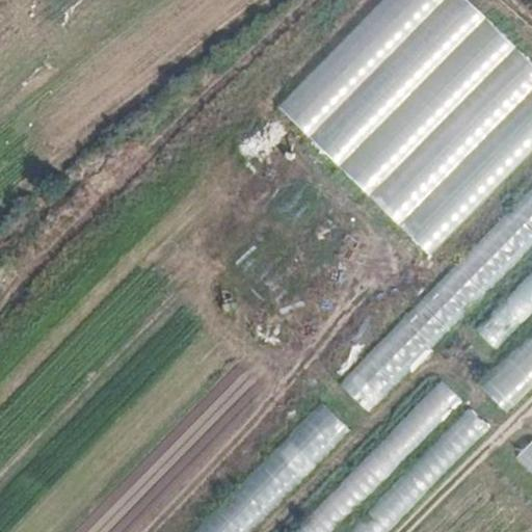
[(383,0),(281,107),(432,254),(531,150),(531,59),(470,0),(383,0)]
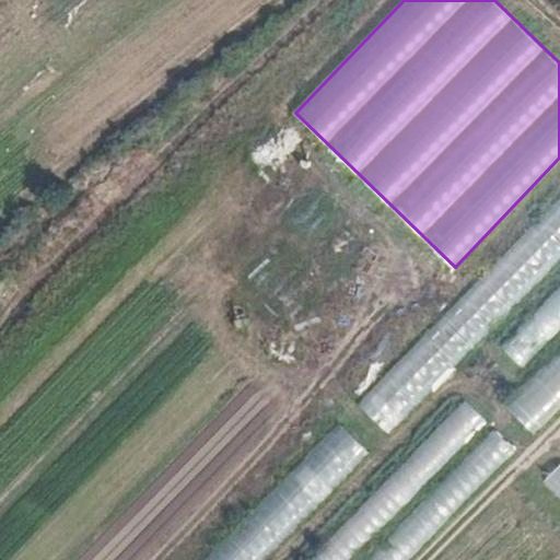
[(269,559),(559,263),(559,198),(206,559),(269,559)]
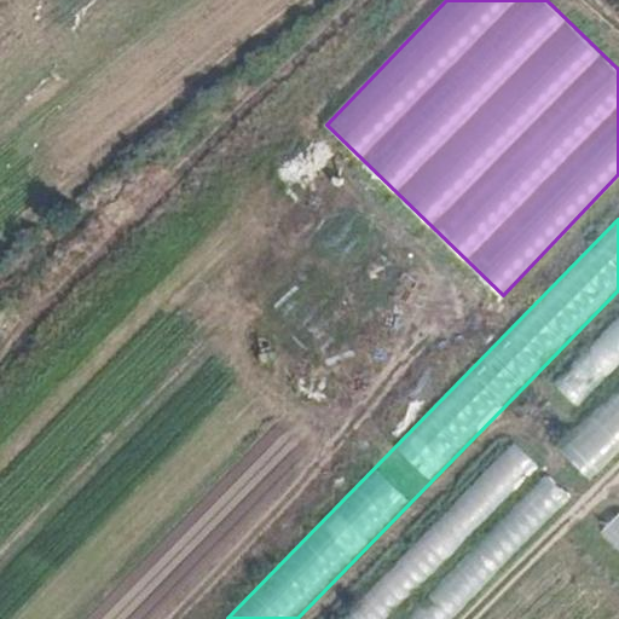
[(618,369),(618,317),(553,386),(579,411),(618,369)]
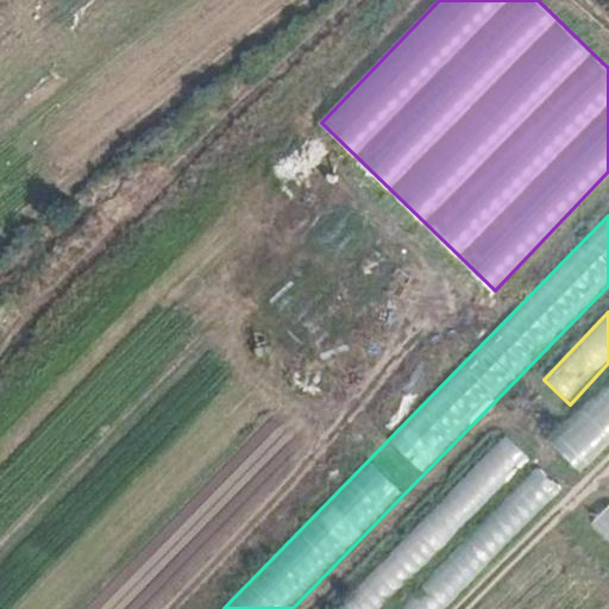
[(608,447),(608,375),(544,441),(584,473),(608,447)]
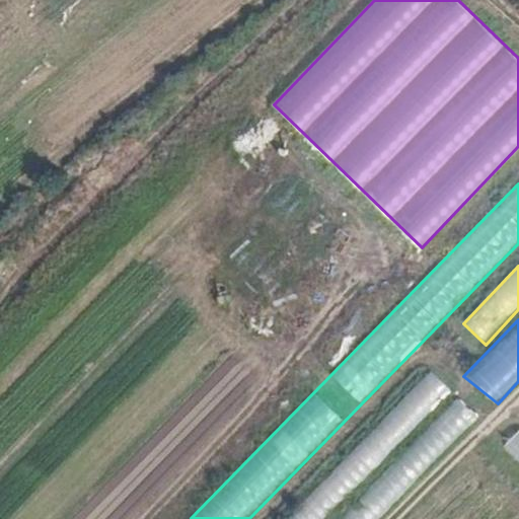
[(327,518),(451,392),(431,373),(287,518),(327,518)]
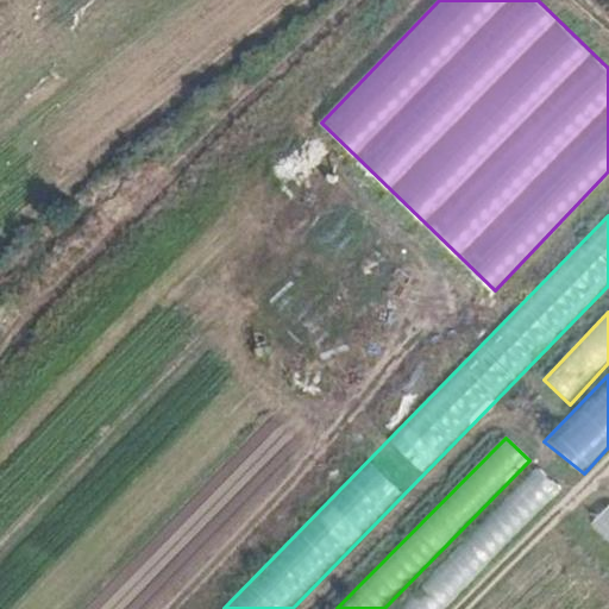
[(446,608),(559,494),(535,470),(400,608),(446,608)]
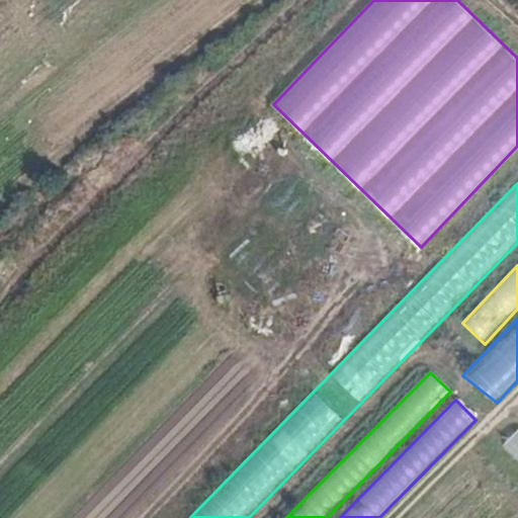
[(517,431),(503,445),(517,460),(517,431)]
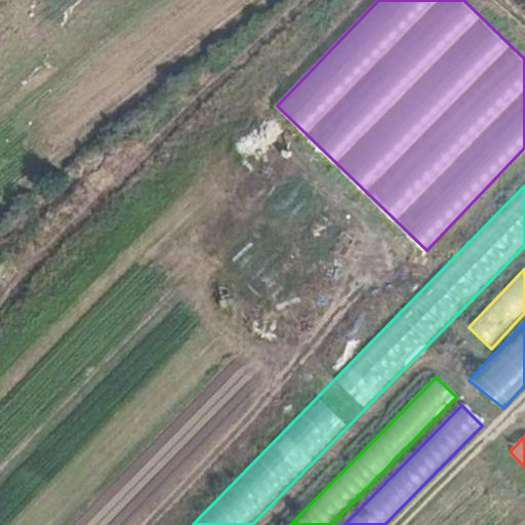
All buildings are outlined.
